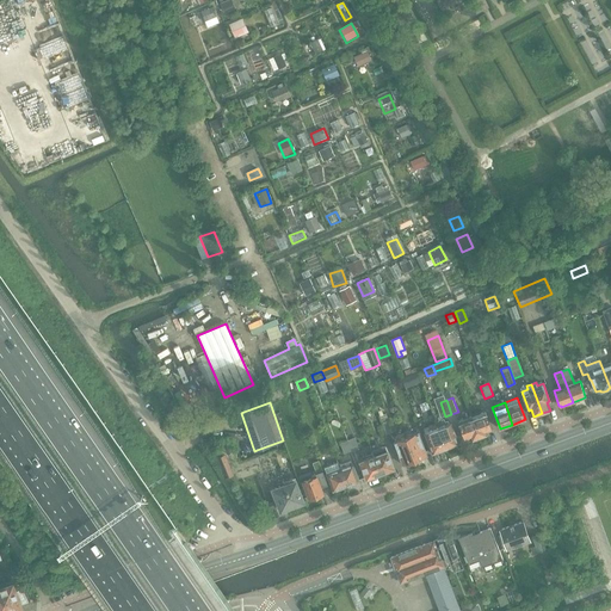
[(481,415),(473,419),(479,437),(481,437),(482,437),(485,436),(486,434),(488,433),(487,432),(492,430),(485,412),(480,413),(481,415)]
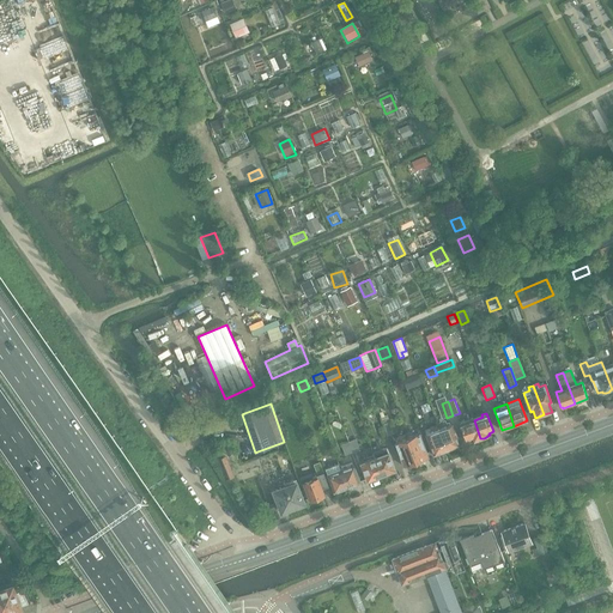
[(465,420),(460,423),(467,442),(472,439),(472,442),(474,441),(475,442),(478,441),(479,439),(480,438),(474,420),(466,423),(465,420)]
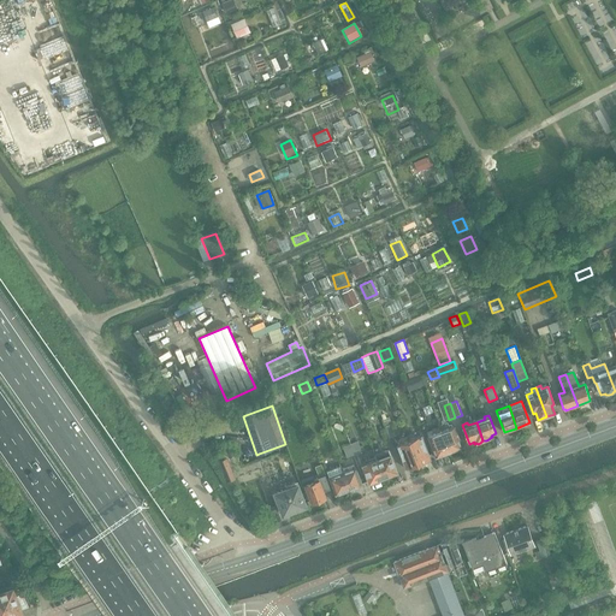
[(385,426),(390,438),(396,436),(392,424),(385,426)]
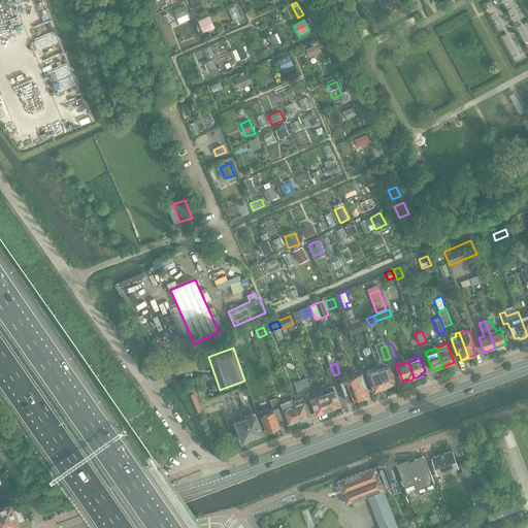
[(378,370),(380,373),(385,389),(396,384),(390,366),(378,370)]
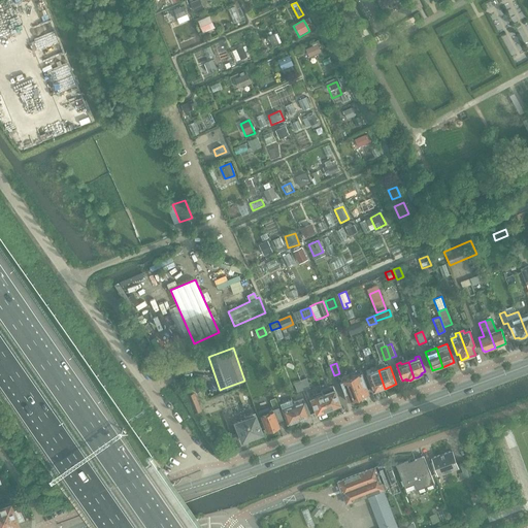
[(331,368),(326,369),(329,380),(334,377),(331,368)]
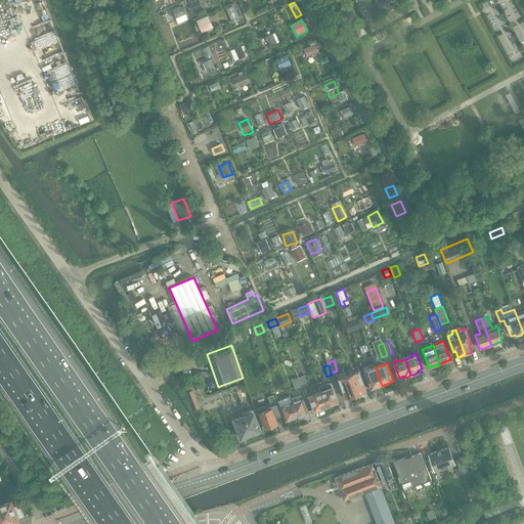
[(367,365),(363,367),(364,372),(370,390),(382,386),(377,370),(376,367),(368,369),(367,365)]
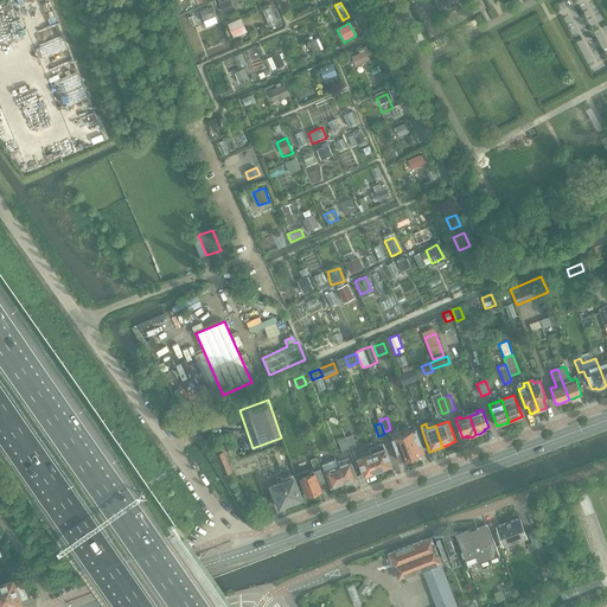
[(415,429),(403,434),(413,458),(414,458),(415,458),(419,457),(420,455),(425,453),(415,429)]
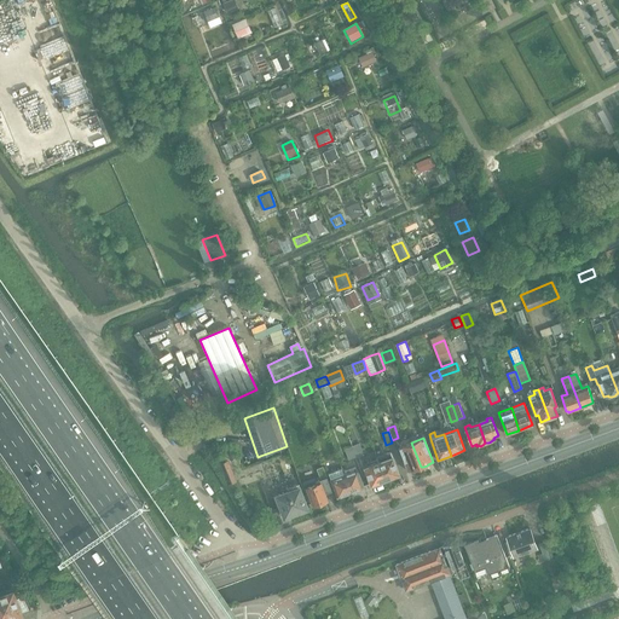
[(411,443),(399,446),(409,472),(414,469),(415,470),(418,469),(420,468),(421,467),(411,443)]
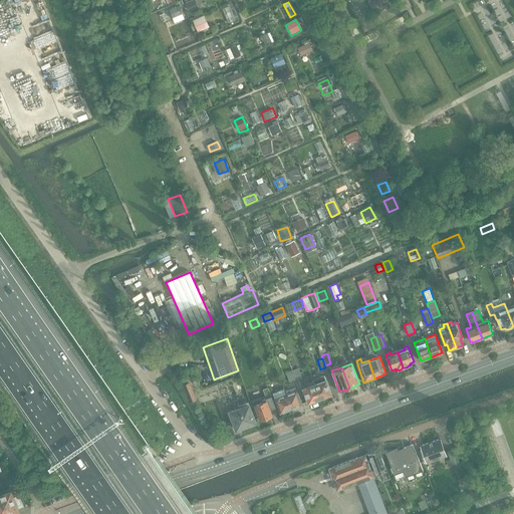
[(299,368),(292,371),(296,380),(302,378),(299,368)]
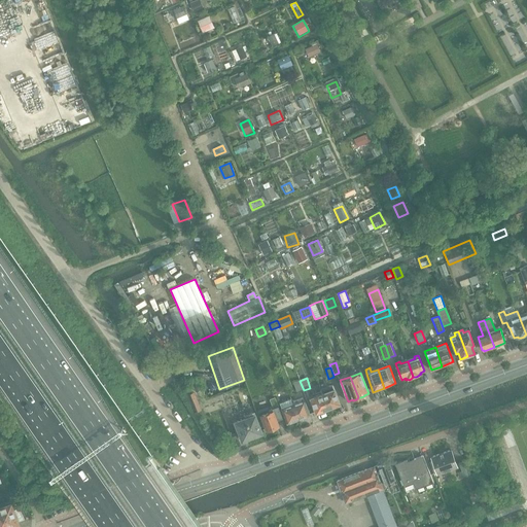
[(300,381),(293,383),(297,392),(304,390),(300,381)]
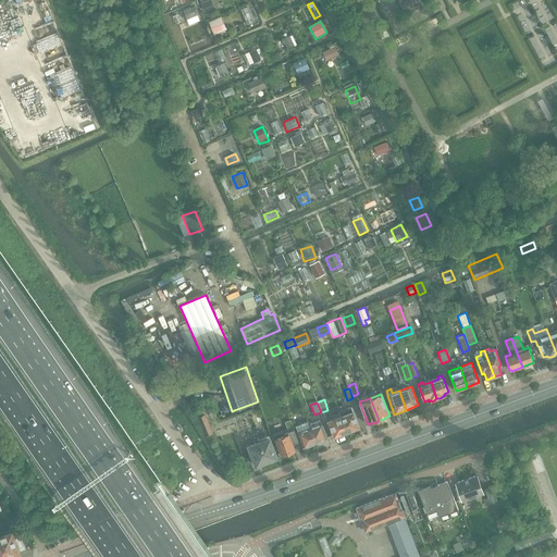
[(341,416),(347,432),(348,431),(348,433),(354,431),(353,430),(359,428),(351,407),(338,411),(341,416)]
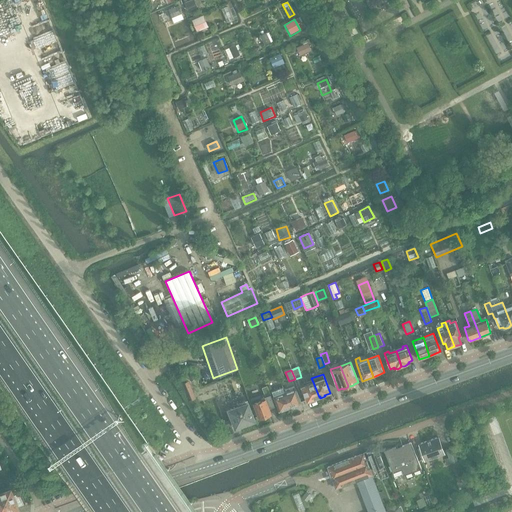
[(317,397),(319,397),(313,382),(301,386),(307,401),(313,399),(313,401),(318,399),(317,397)]
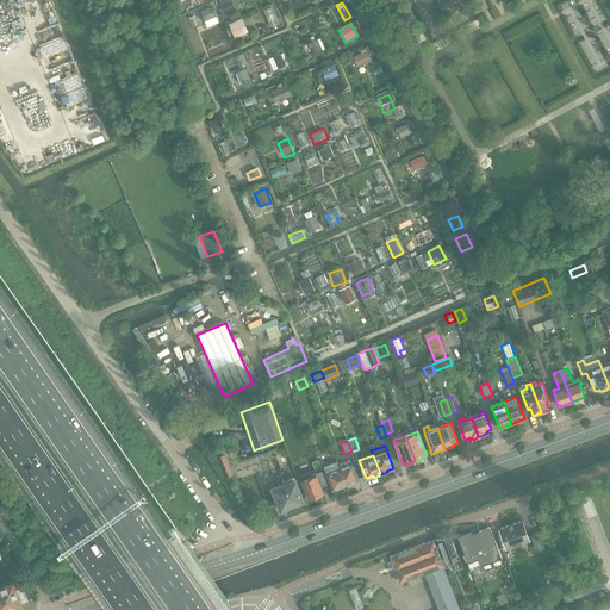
[(311,478),(302,481),(309,499),(311,498),(311,500),(317,498),(316,496),(323,493),(321,486),(328,484),(323,471),(318,460),(312,462),(316,473),(311,475),(311,478)]
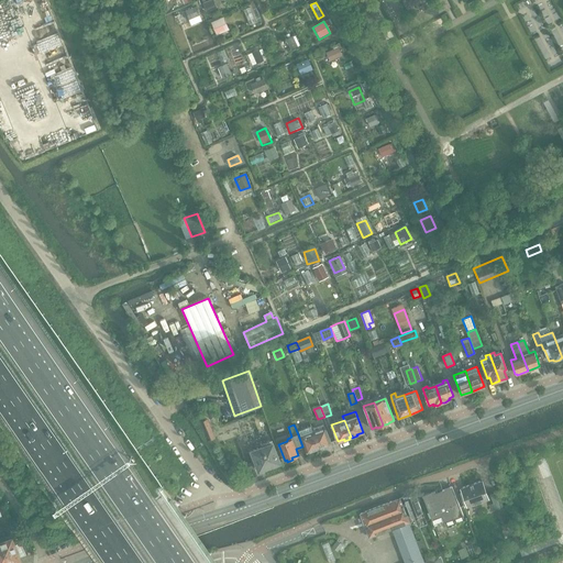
[(301,437),(307,453),(312,451),(315,452),(318,451),(318,449),(319,449),(313,432),(312,432),(311,427),(299,431),(301,437)]
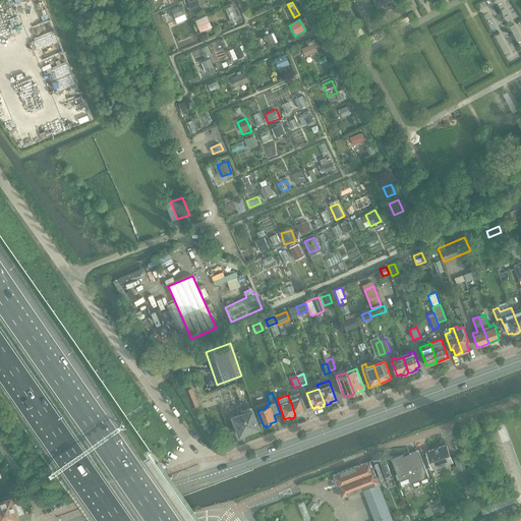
[(300,395),(290,400),(295,415),(296,414),(297,415),(300,414),(301,412),(306,411),(300,395)]
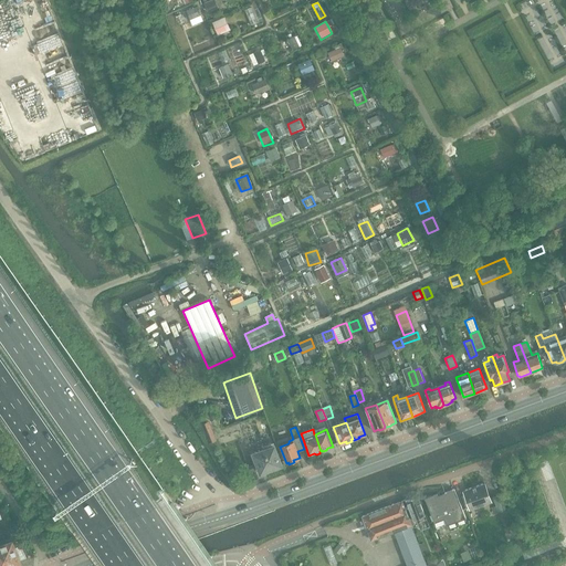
[(280,465),(281,464),(273,442),(250,451),(249,452),(249,454),(258,478),(266,474),(265,471),(273,468),(273,469),(275,470),(279,468),(280,465)]
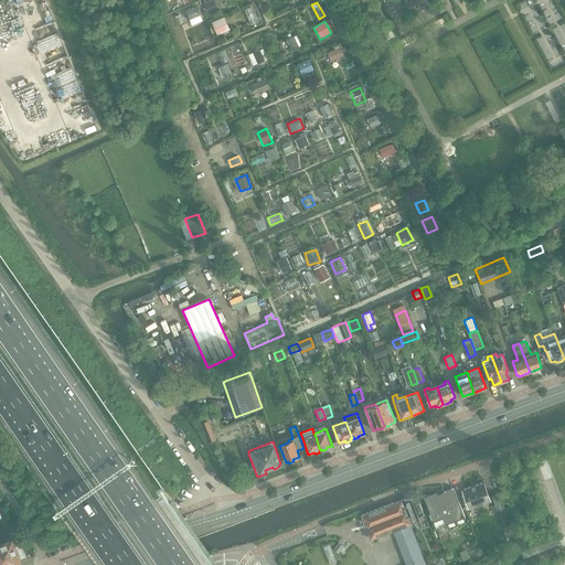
[(464,493),(460,494),(466,510),(469,509),(490,501),(483,482),(462,490),(464,493)]
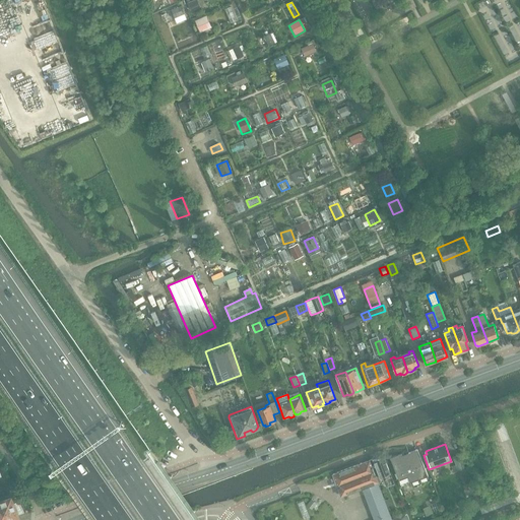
[(428,476),(417,450),(402,455),(401,454),(390,458),(399,480),(408,477),(410,482),(428,476)]
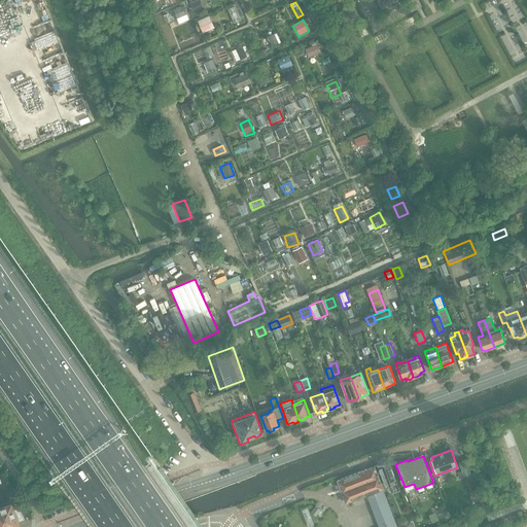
[(377,465),(375,466),(383,489),(386,488),(385,484),(395,480),(388,461),(385,460),(381,461),(380,464),(377,465)]
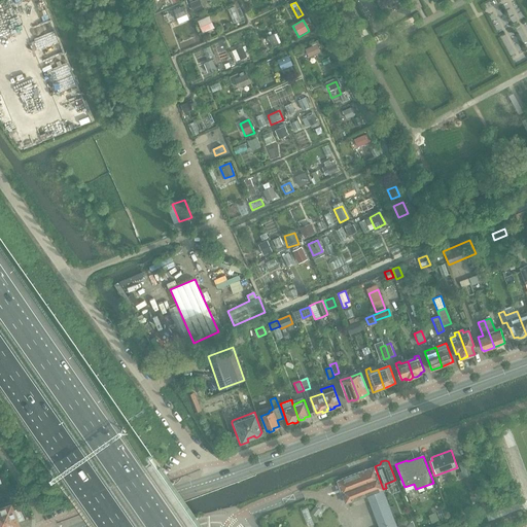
[(459,462),(462,471),(458,472),(460,478),(471,473),(466,460),(459,462)]
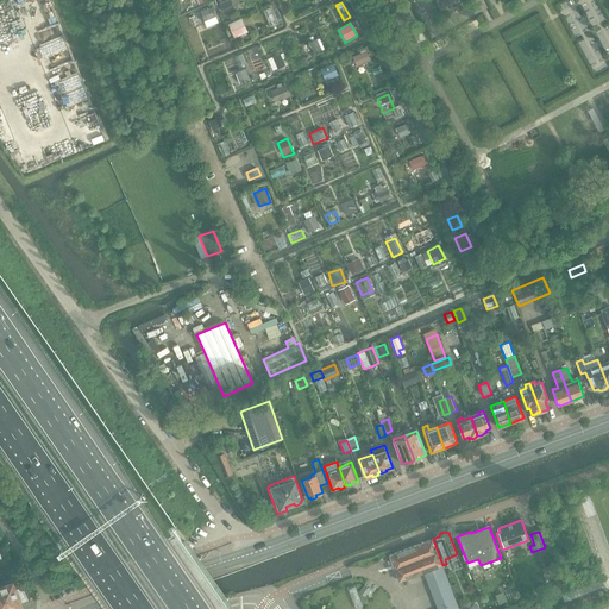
[(433,539),(389,556),(400,582),(424,572),(438,608),(458,608),(457,604),(441,565),(443,565),(433,540),(433,539)]
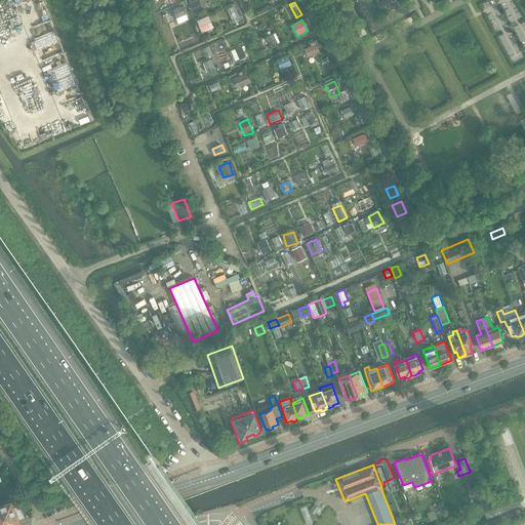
[(0,506),(7,524),(14,524),(18,522),(10,501),(0,506)]
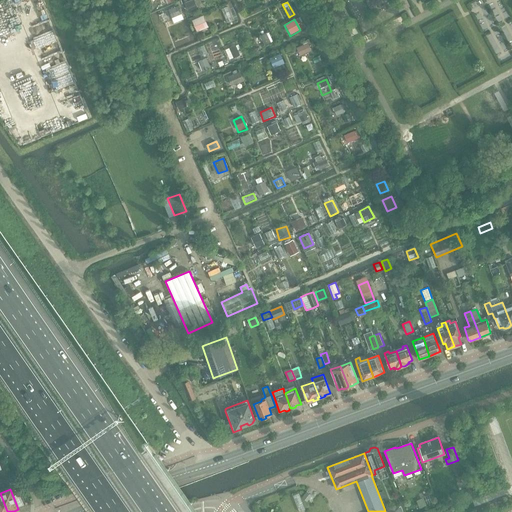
[(307,492),(302,497),(307,501),(312,496),(307,492)]
